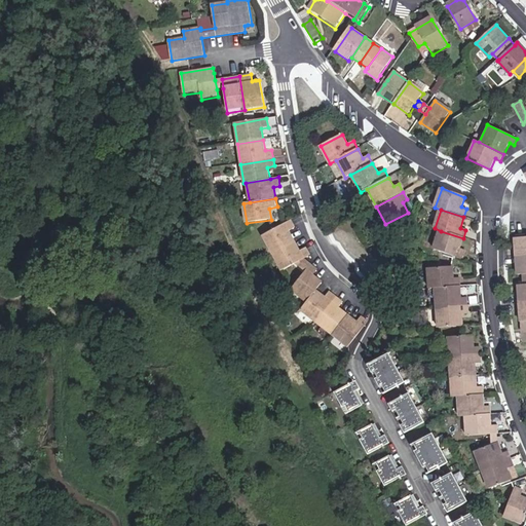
[(273,255),(296,241),(290,231),(296,228),(292,221),(263,236),(273,255)]
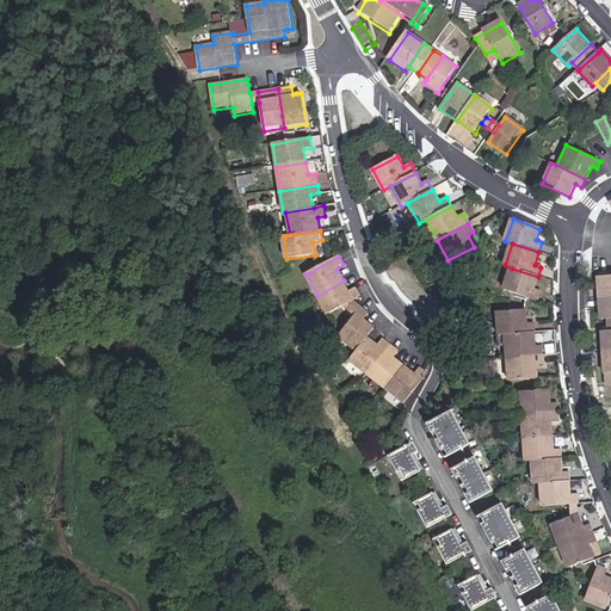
[(535,289),(538,277),(512,269),(506,289),(538,300),(541,291),(535,289)]
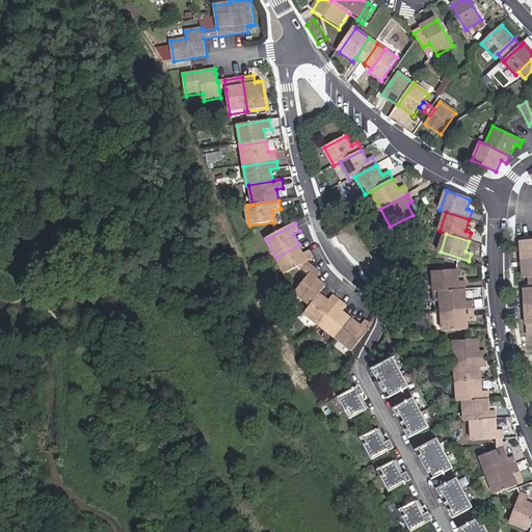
[(531,239),(522,240),(523,259),(531,258),(531,239)]
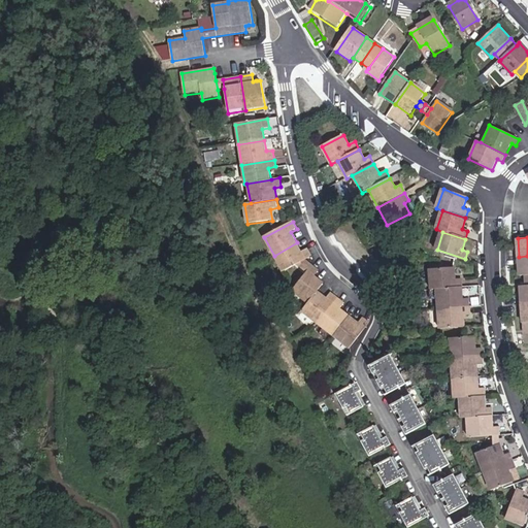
[(302,252),(297,242),(274,256),(284,273),(297,265),(305,260),(311,257),(307,249),(302,252)]
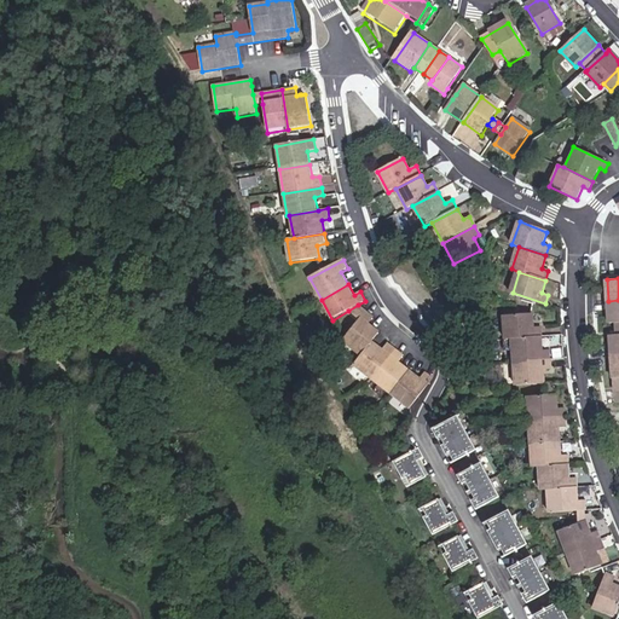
[(617,322),(618,322),(618,300),(608,301),(611,323),(617,322)]
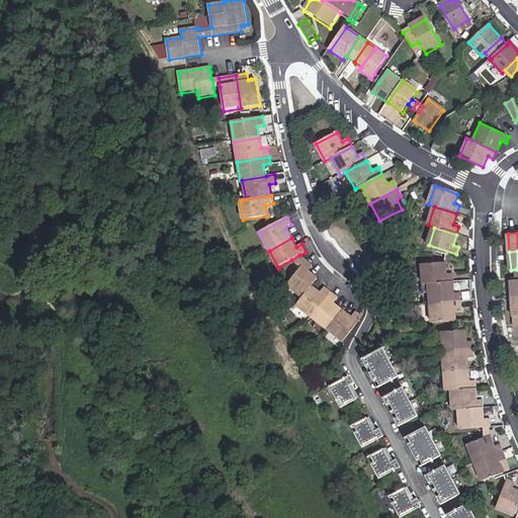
[(314,266),(299,255),(291,260),(301,269),(287,287),(303,298),(313,286),(319,278),(310,271),(314,266)]
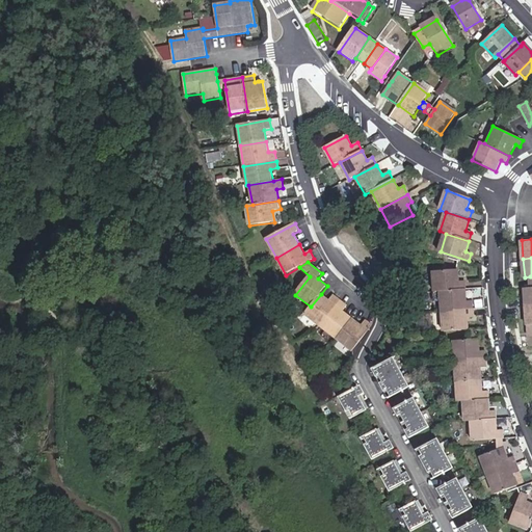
[(442,290),(466,289),(466,281),(459,281),(458,269),(433,270),(435,291),(442,290)]
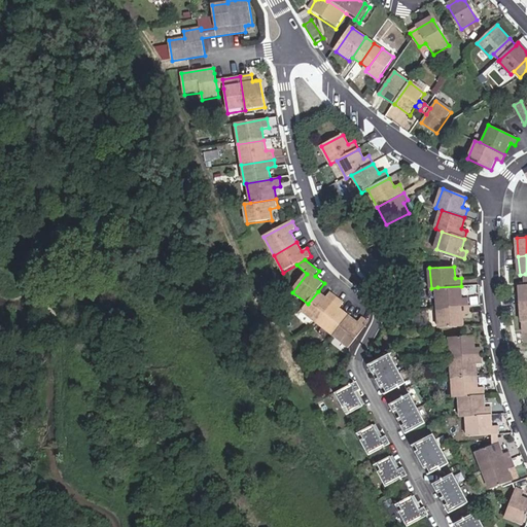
[(461,297),(461,286),(437,287),(438,309),(469,306),(468,297),(461,297)]
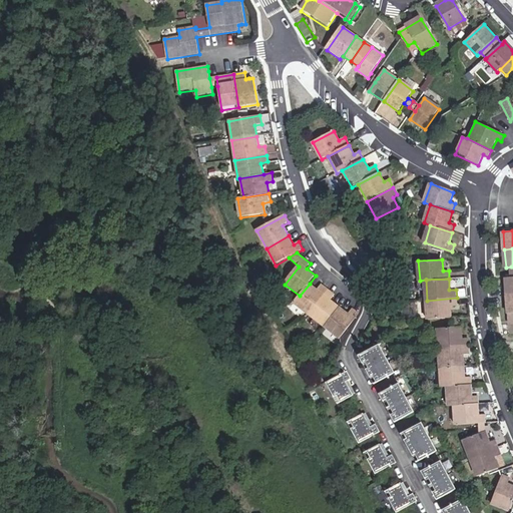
[(310,284),(300,296),(294,304),(308,315),(328,290),(322,285),(318,290),(310,284)]
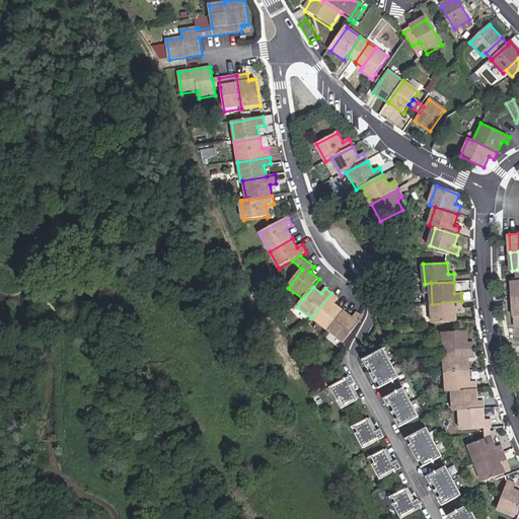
[(340,299),(331,293),(311,318),(328,332),(346,311),(336,304),(340,299)]
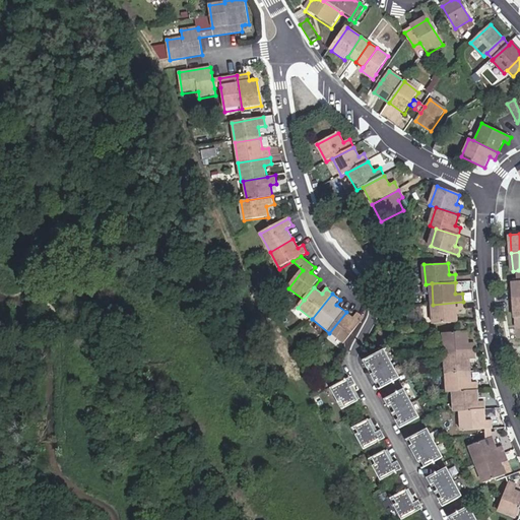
[(463,310),(463,302),(433,305),(435,324),(457,322),(457,311),(463,310)]
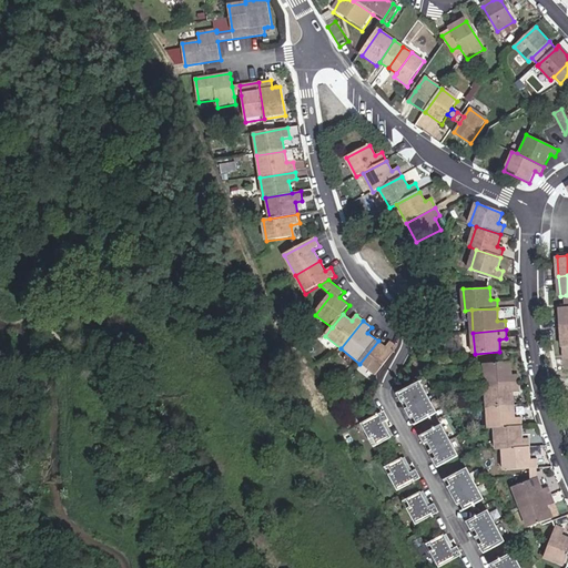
[(386,346),(378,341),(359,364),(376,376),(398,348),(391,342),(386,346)]
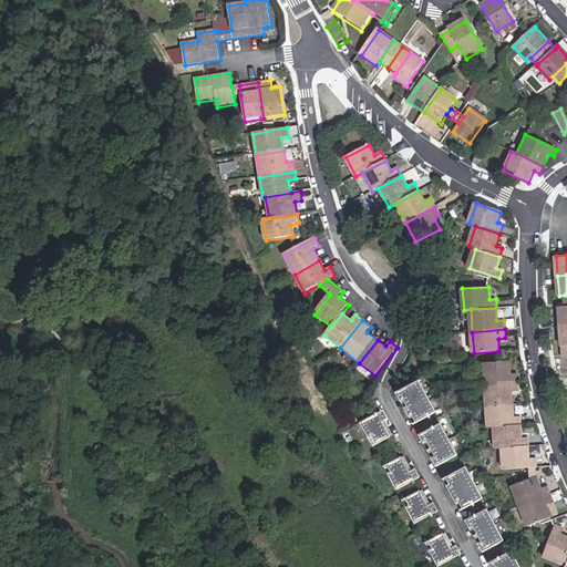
[(485,363),(486,385),(518,382),(518,374),(512,374),(511,361),(507,361),(500,362),(485,363)]
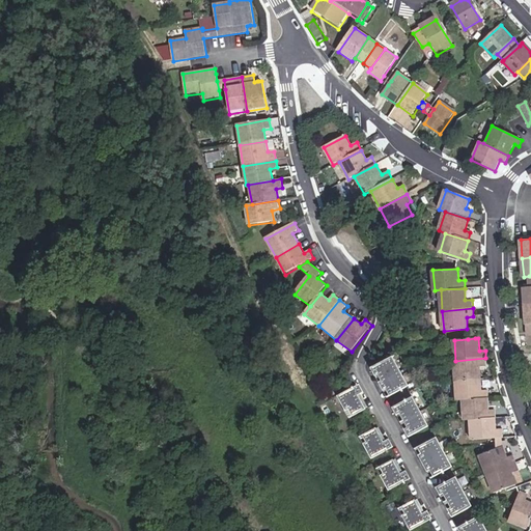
[(382,382),(400,372),(393,358),(371,369),(375,378),(379,375),(382,382)]
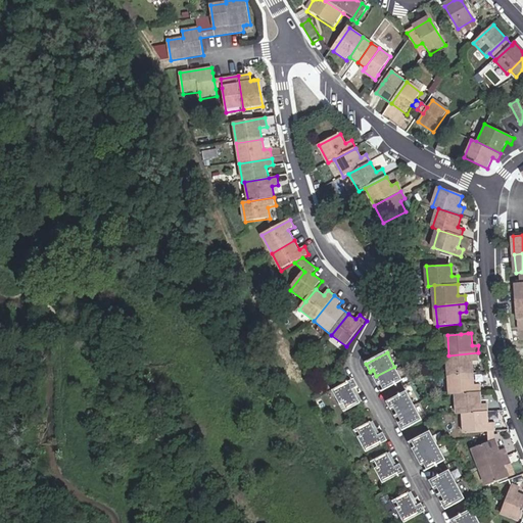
[(448,355),(450,376),(474,375),(473,362),(478,361),(478,352),(448,355)]
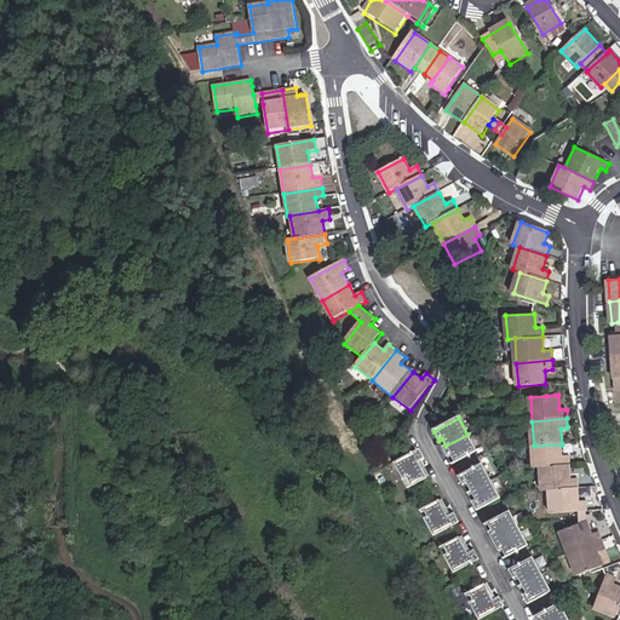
[(477,452),(468,435),(446,446),(443,448),(448,458),(452,455),(455,463),(477,452)]
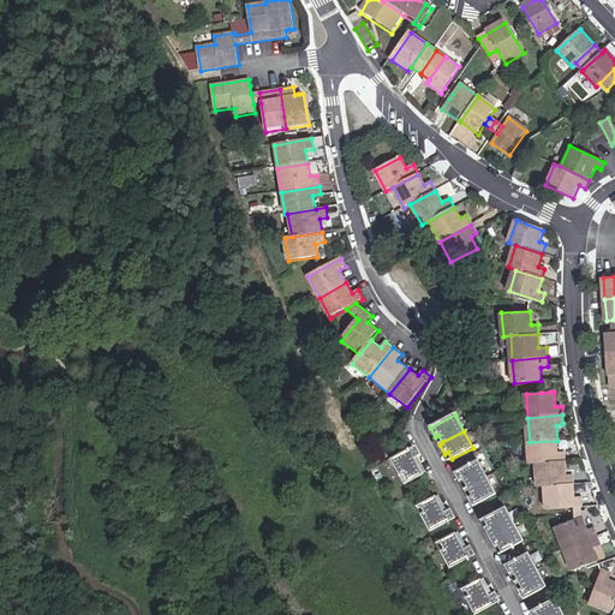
[(531,465),(538,465),(566,463),(566,452),(559,453),(557,441),(530,442),(531,465)]
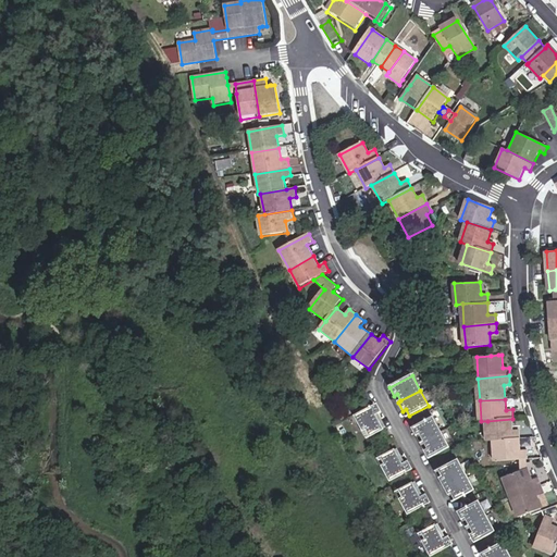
[(382,411),(378,404),(355,416),(362,432),(366,430),(370,437),(384,430),(376,415),(382,411)]
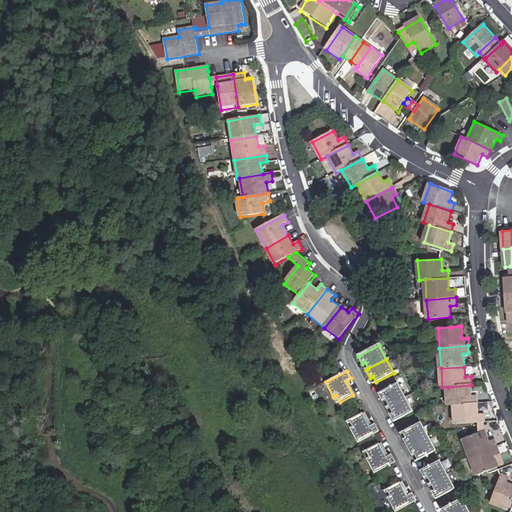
[(407,397),(399,383),(379,394),(383,402),(386,401),(389,407),(407,397)]
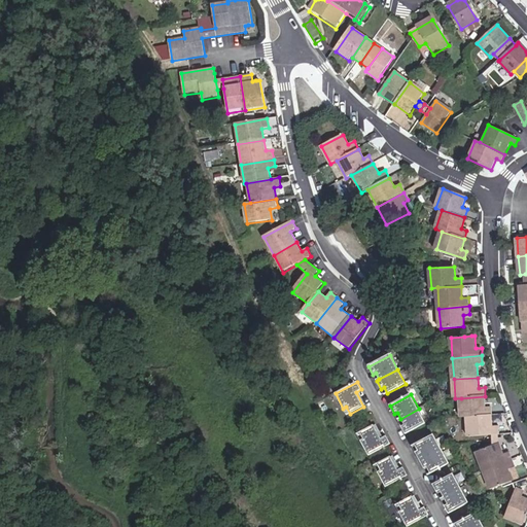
[(462,417),(467,417),(492,415),(492,407),(486,408),(485,396),(461,398),(462,417)]
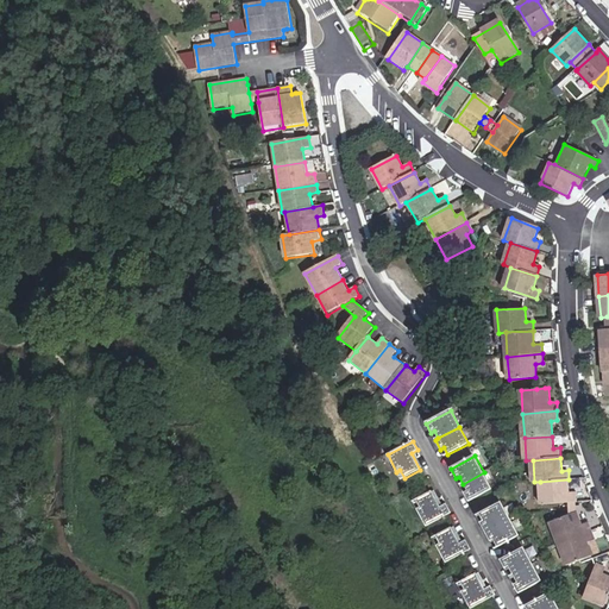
[(484,472),(463,484),(466,490),(464,493),(469,502),(494,489),(484,472)]
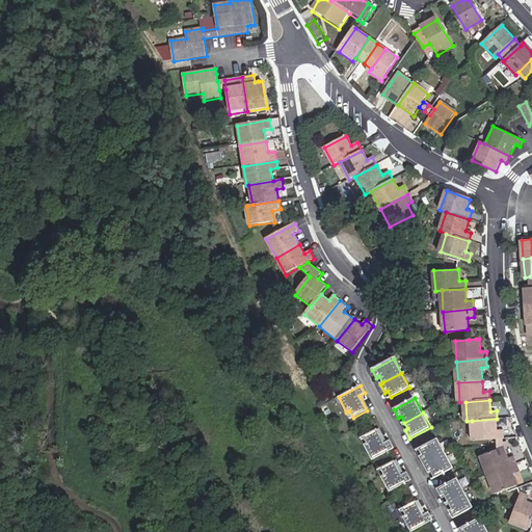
[(474,442),(498,440),(504,440),(504,430),(498,430),(497,419),(472,421),(474,442)]
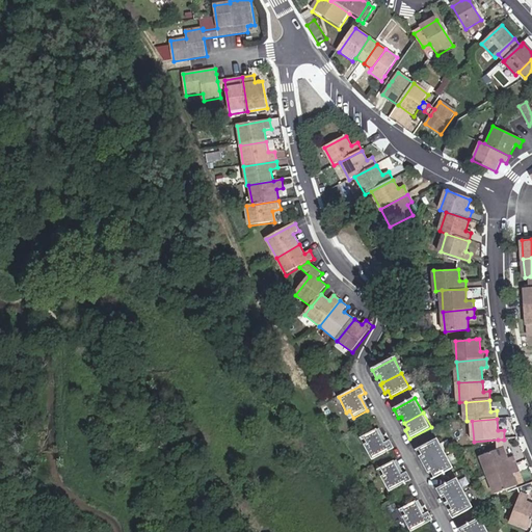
[(384,444),(377,429),(364,436),(367,444),(365,446),(372,460),(395,449),(391,441),(384,444)]
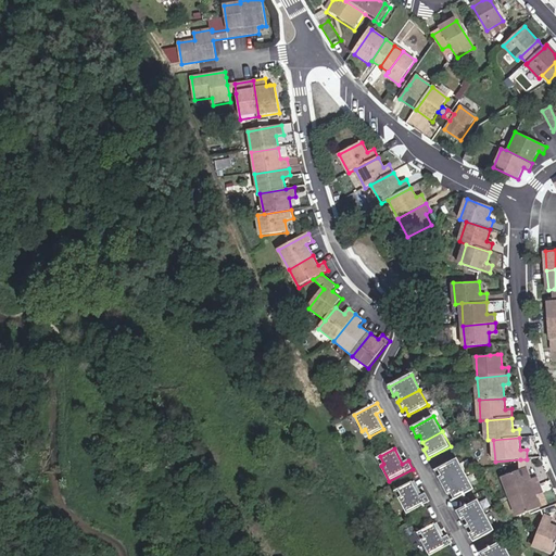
[(466,475),(457,459),(438,469),(441,476),(439,478),(443,487),(466,475)]
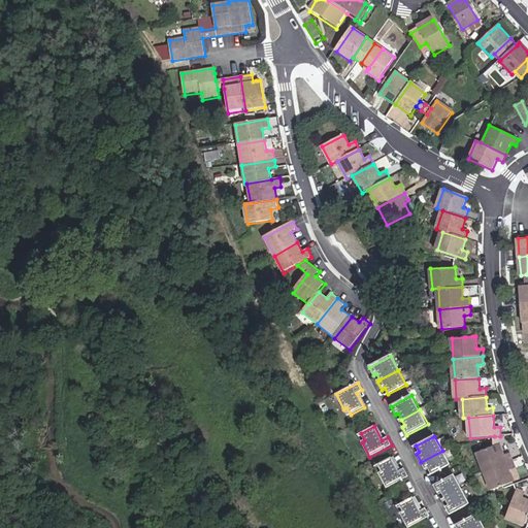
[(477,453),(485,471),(514,461),(510,454),(505,455),(501,444),(495,447),(477,453)]
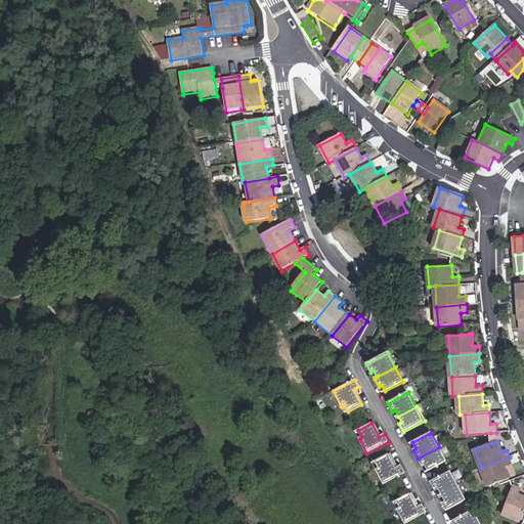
[(446,462),(439,447),(418,459),(422,467),(425,465),(428,471),(446,462)]
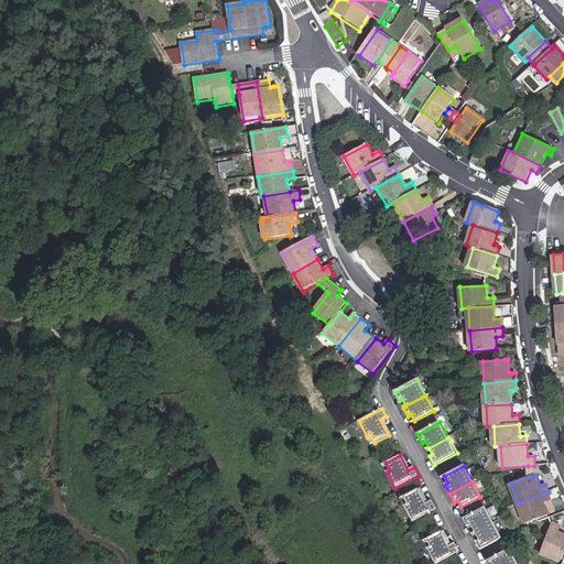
[(413,521),(436,509),(432,501),(426,503),(419,489),(403,497),(408,505),(404,506),(413,521)]
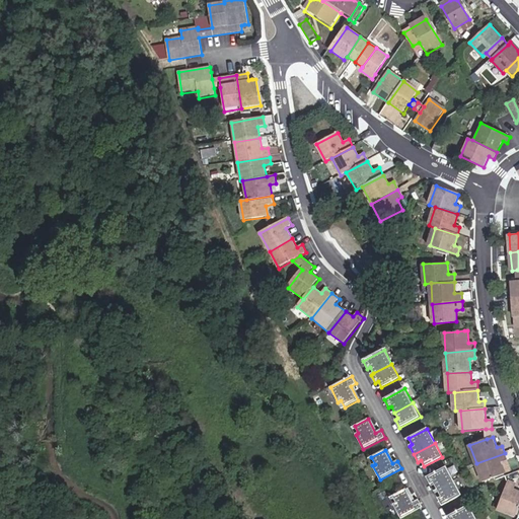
[(505,453),(476,463),(484,482),(506,472),(502,462),(507,460),(505,453)]
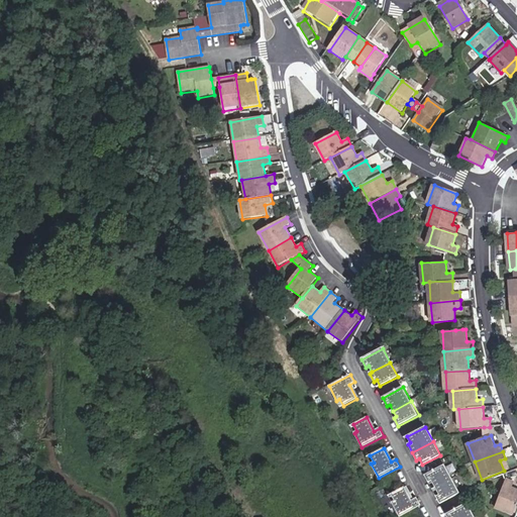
[(453,479),(445,464),(425,476),(429,485),(432,483),(435,489),(453,479)]
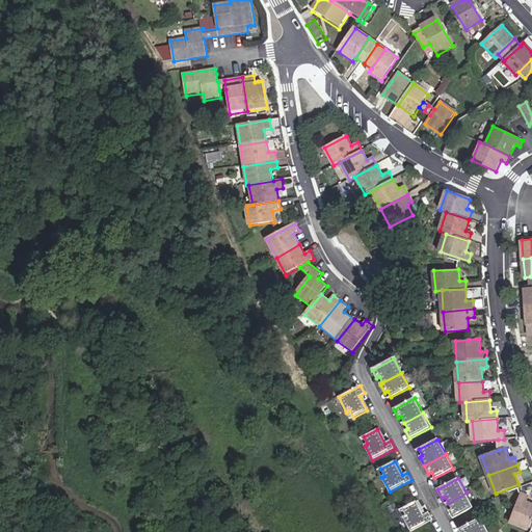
[(474,507),(467,493),(448,503),(451,509),(448,510),(453,519),(474,507)]
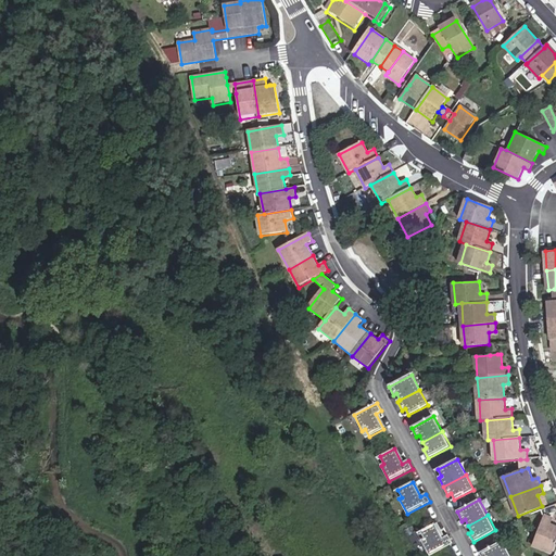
[(544,515),(533,545),(553,553),(555,544),(555,527),(551,526),(553,518),(544,515)]
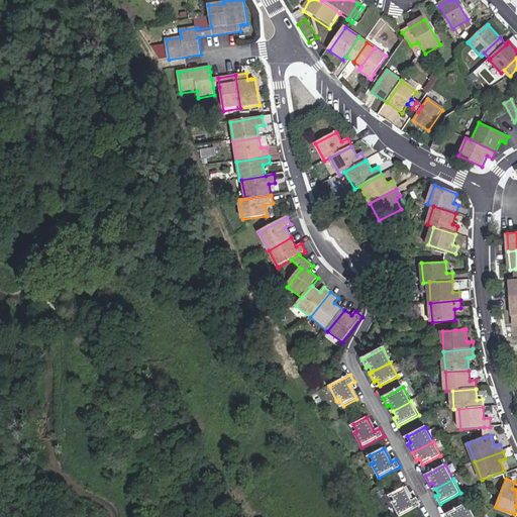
[(392,516),(419,506),(410,484),(384,495),(392,516)]
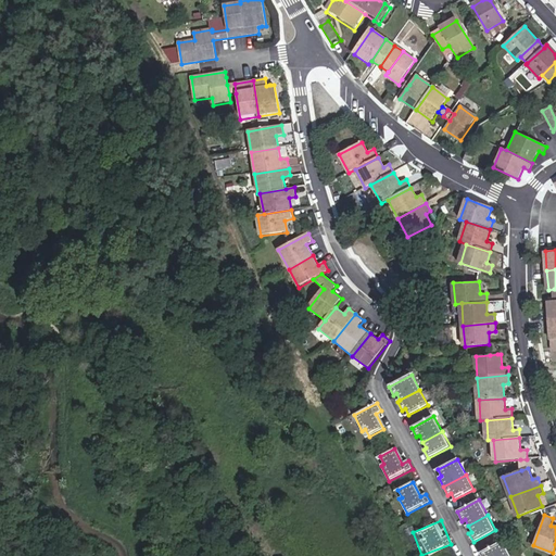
[(509,555),(502,542),(480,554),(480,555),(509,555)]
